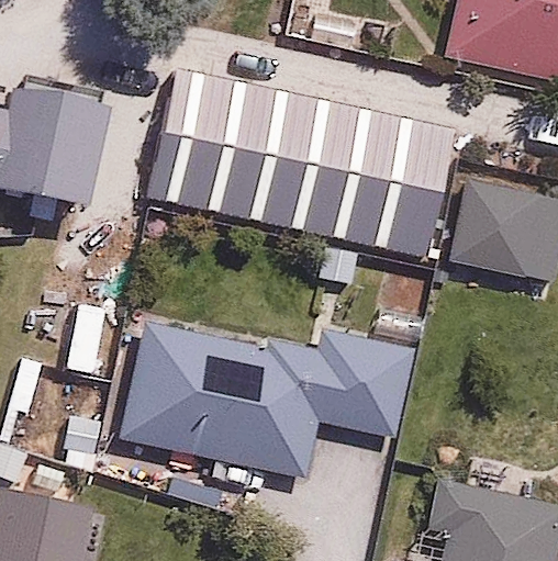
[(464,0),(455,43),(557,65),(557,0),(464,0)]
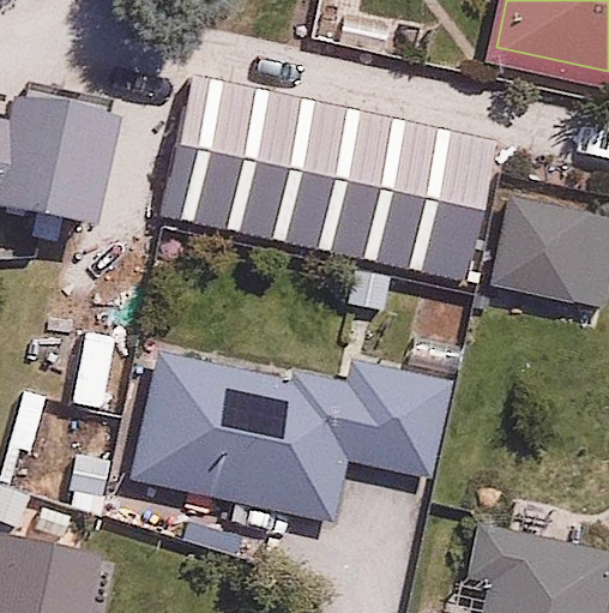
[(17,112),(0,108),(0,202),(94,224),(121,108),(23,85),(17,112)]
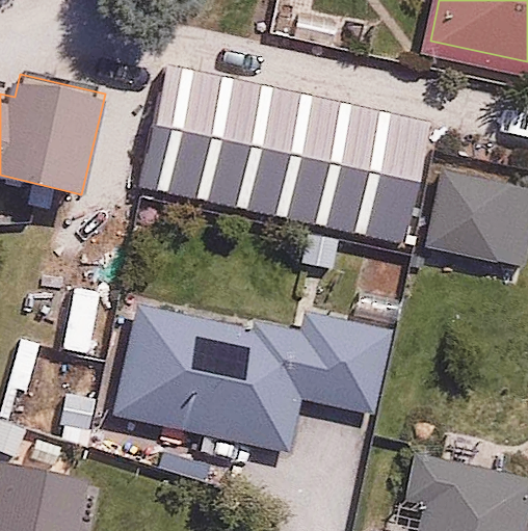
[(527,178),(443,160),(423,248),(527,271),(527,178)]
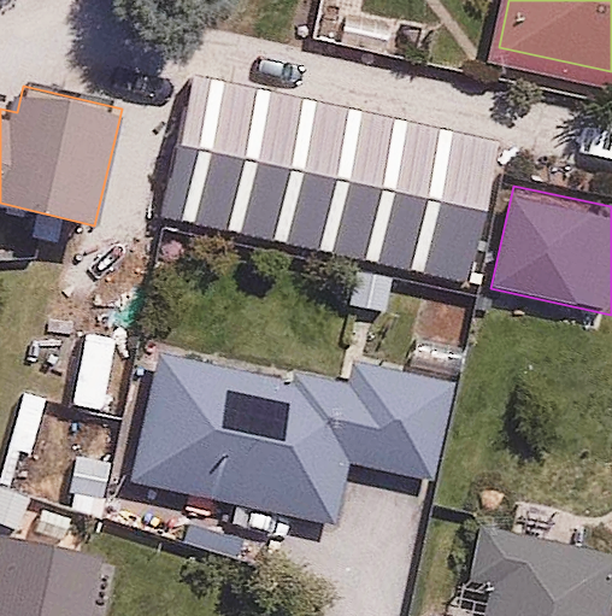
[(348,380),(159,344),(133,484),(341,523),(352,464),(436,481),(454,382),(352,363),(348,380)]
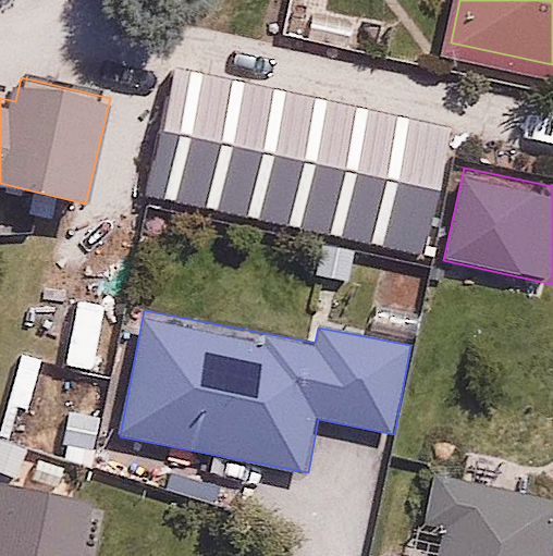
[(552,501),(453,481),(437,555),(552,555),(552,501)]
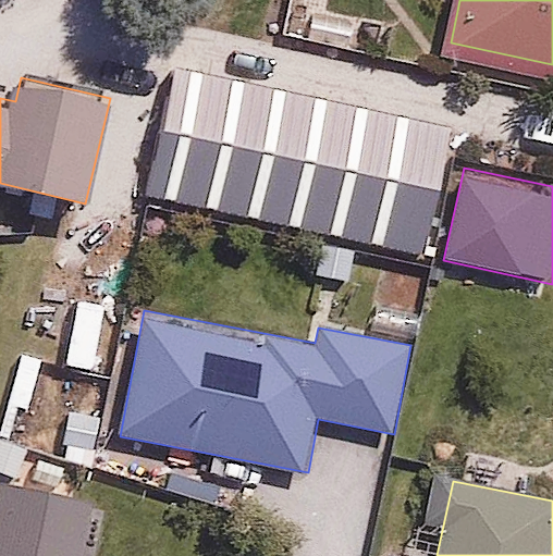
[(84,555),(94,508),(8,490),(0,522),(0,555),(84,555)]
